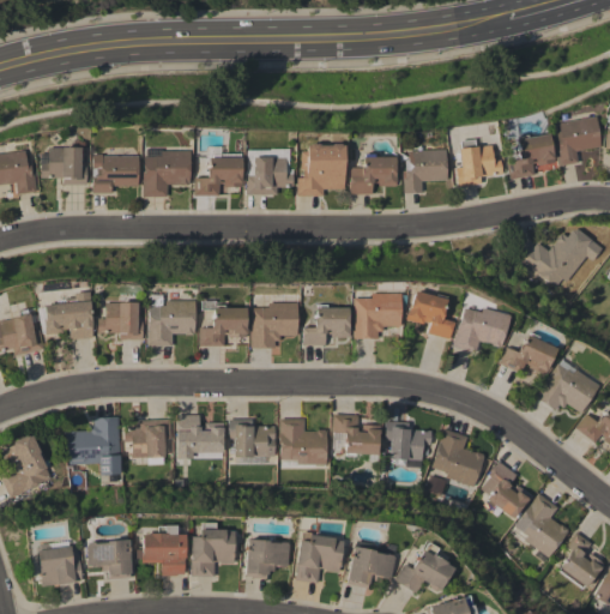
[(559,122),(596,115),(602,146),(577,150),(579,162),(560,166),(556,143),(559,143),(556,131),(560,130),(559,122)]
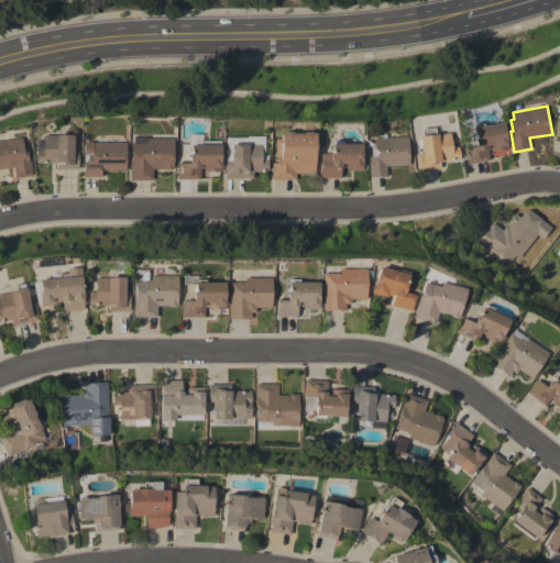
[(491,159),(469,164),(467,147),(478,146),(475,136),(476,136),(475,133),(476,133),(475,128),(476,128),(476,124),(485,123),(485,125),(505,122),(507,136),(508,136),(511,148),(494,151),(494,148),(489,148),(491,159)]
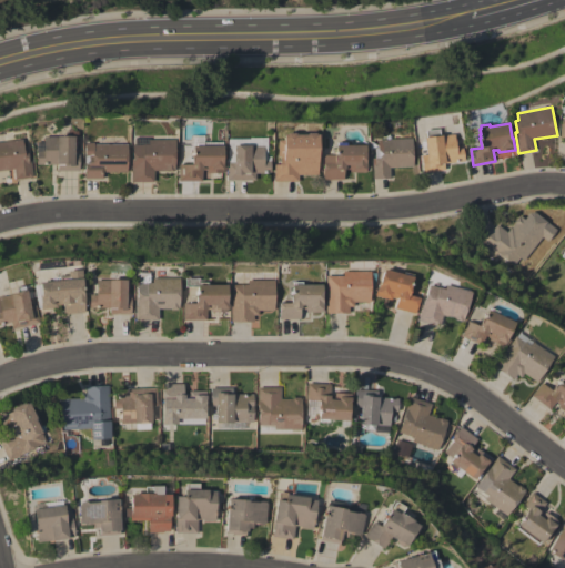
[(446,169),(425,171),(423,154),(427,153),(426,138),(427,137),(426,130),(441,128),(442,135),(443,134),(443,135),(456,134),(457,149),(465,148),(466,160),(445,162),(446,169)]
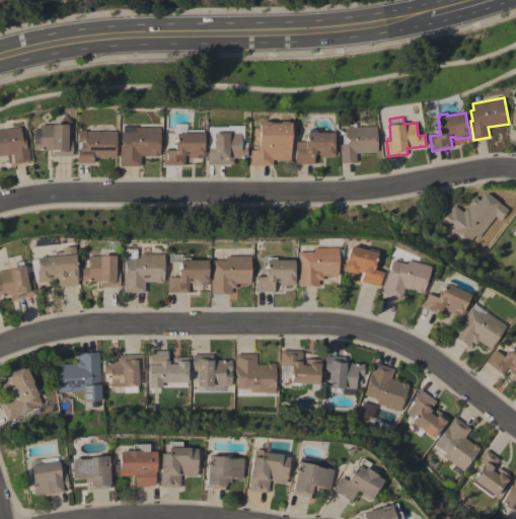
[(251,150),(256,150),(256,143),(254,143),(254,128),(260,128),(260,123),(262,123),(263,121),(269,121),(271,123),(280,123),(282,121),(288,121),(289,123),(291,123),(292,159),(274,159),(274,165),(251,165),(251,150)]
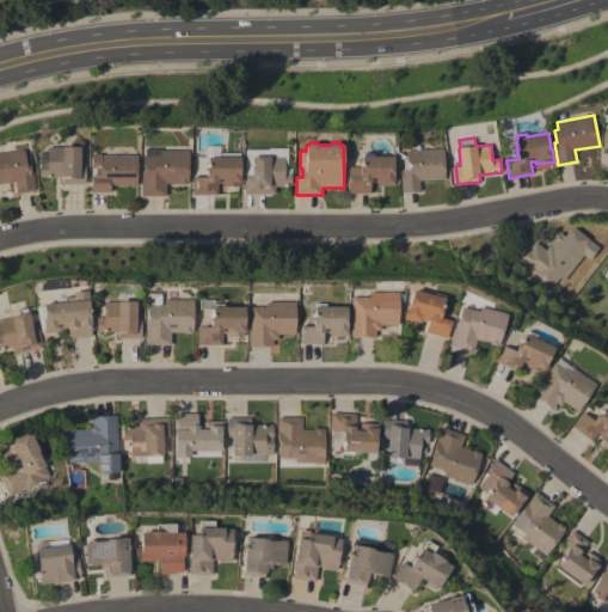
[(63,183),(63,176),(41,177),(41,161),(48,161),(48,147),(81,146),(81,164),(86,164),(86,183),(63,183)]
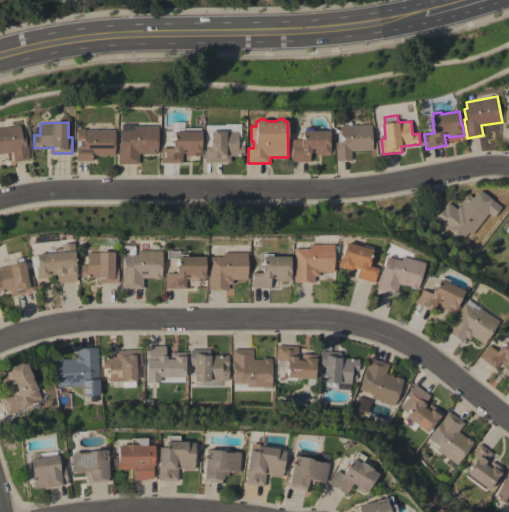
[(341,125),(373,124),(374,150),(352,150),(353,160),(338,161),(337,142),(339,142),(339,132),(342,132),(341,125)]
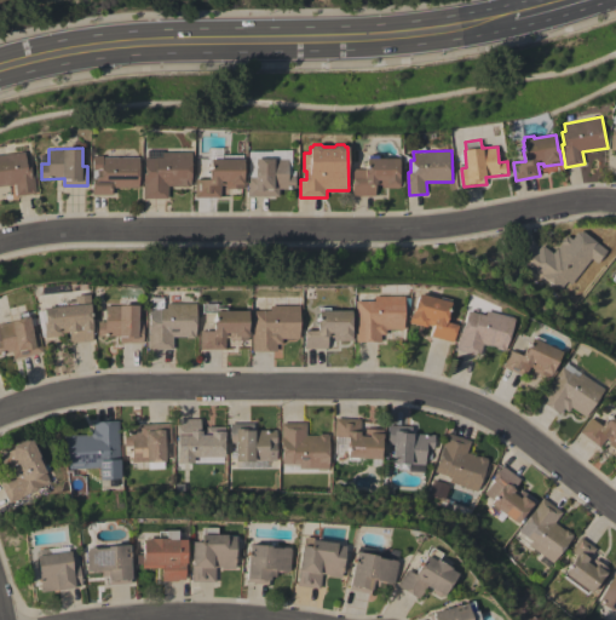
[(0,154),(26,151),(27,160),(30,159),(32,171),(34,170),(38,193),(19,195),(17,184),(0,187),(0,154)]
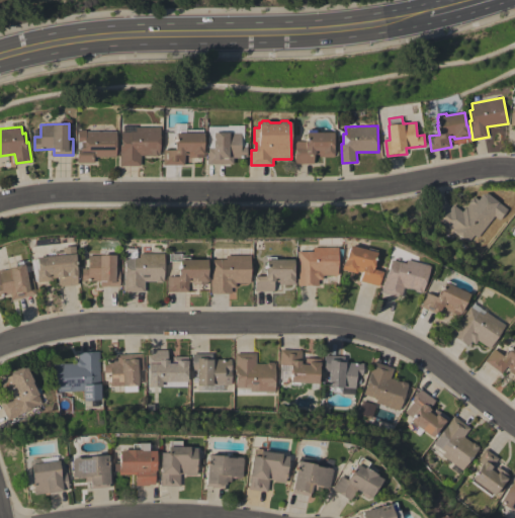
[(136,126),(160,126),(160,155),(159,155),(159,156),(153,156),(153,155),(142,155),(142,166),(120,166),(120,144),(121,144),(121,132),(136,132),(136,126)]
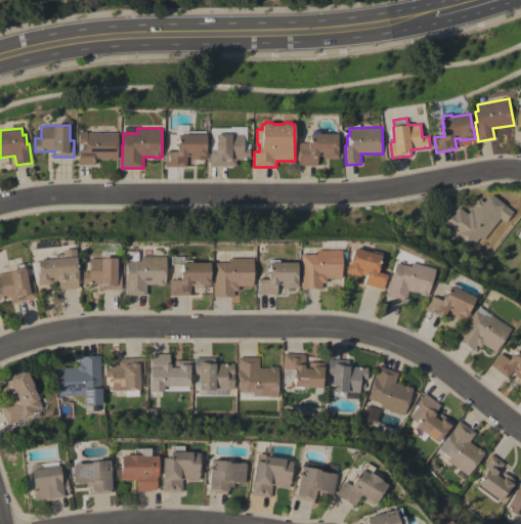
[(118,132),(119,159),(95,159),(95,164),(79,165),(79,131),(87,131),(87,133),(118,132)]
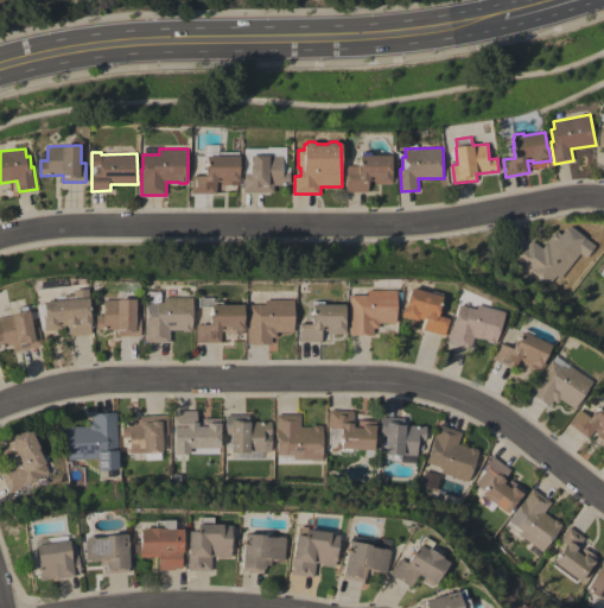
[(369,191),(347,191),(348,165),(360,165),(361,154),(361,152),(372,152),(372,156),(393,156),(392,173),(393,173),(393,184),(375,183),(376,181),(369,181),(369,191)]
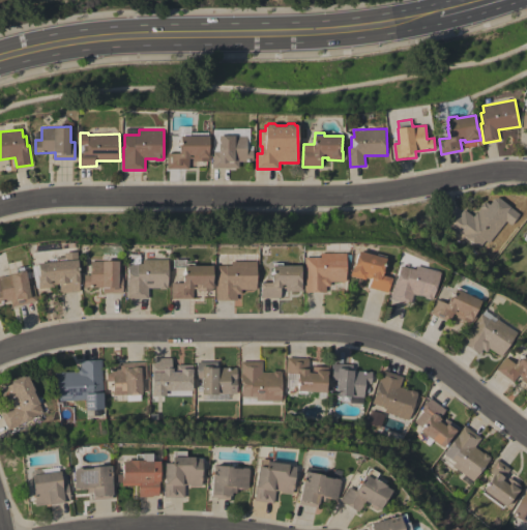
[(180,136),(209,136),(209,152),(209,160),(195,160),(195,157),(189,157),(189,168),(169,168),(168,153),(179,153),(179,145),(180,145),(180,136)]
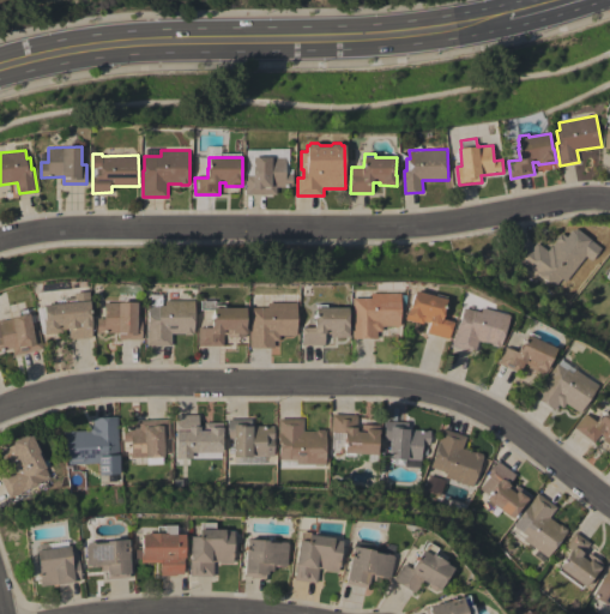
[(247,175),(254,175),(254,157),(271,157),(285,157),(285,173),(293,173),(293,186),(287,186),(287,187),(277,187),(277,194),(247,194),(247,175)]
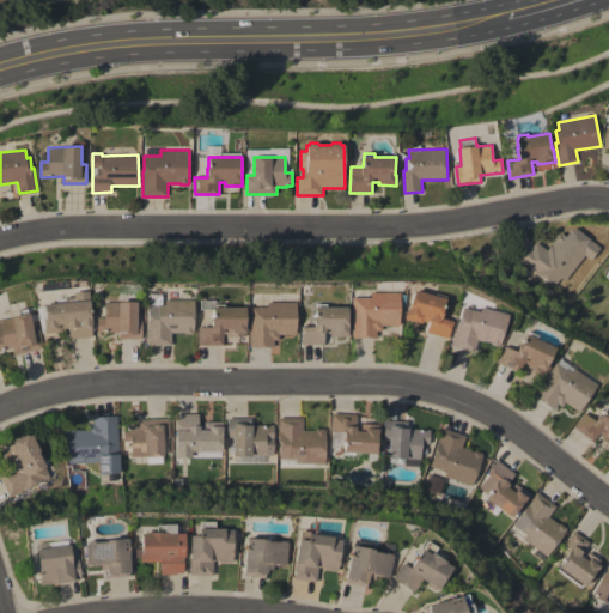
[(566,280),(562,278),(556,286),(539,272),(537,273),(521,259),(530,246),(533,248),(537,242),(548,250),(552,246),(553,247),(558,241),(556,240),(560,234),(561,235),(562,234),(567,236),(572,230),(578,229),(602,248),(592,260),(586,255),(566,280)]
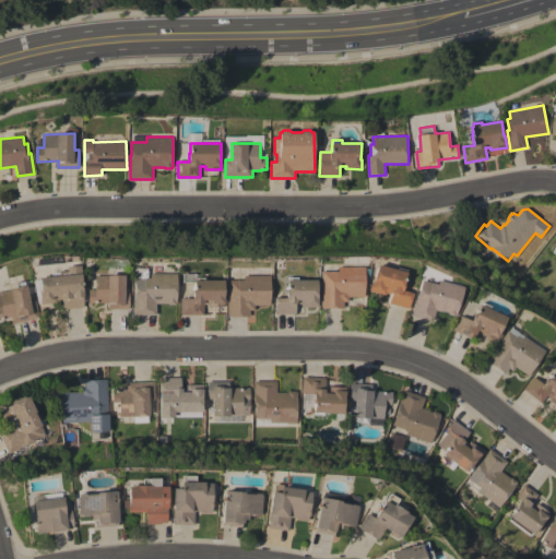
[(390,302),(393,294),(387,292),(387,295),(370,290),(371,286),(374,280),(379,264),(398,270),(398,268),(406,270),(405,272),(406,272),(405,278),(406,278),(405,281),(404,281),(406,282),(403,290),(414,294),(410,308),(390,302)]
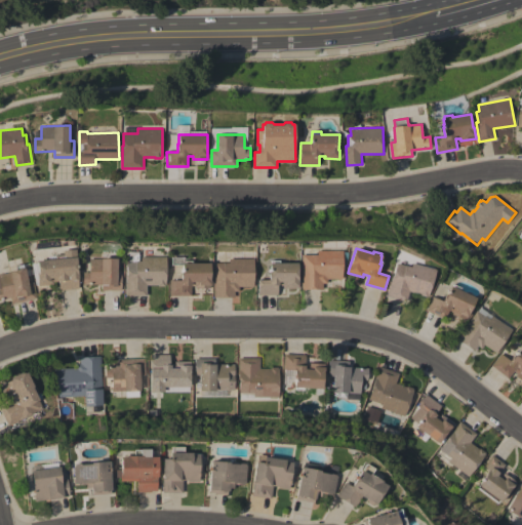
[(64,250),(77,249),(78,258),(76,258),(78,274),(78,273),(80,288),(61,290),(59,280),(54,280),(54,284),(39,286),(38,272),(39,272),(38,260),(55,258),(55,256),(65,255),(64,250)]
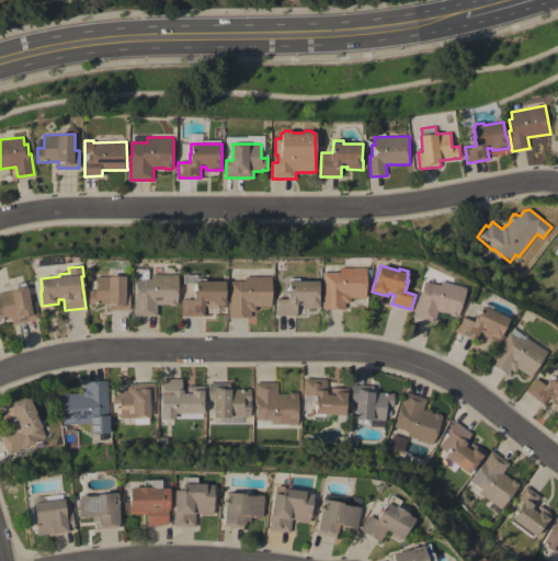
[(340,267),(367,267),(367,298),(351,298),(351,302),(346,302),(346,309),(325,309),(325,272),(340,272),(340,267)]
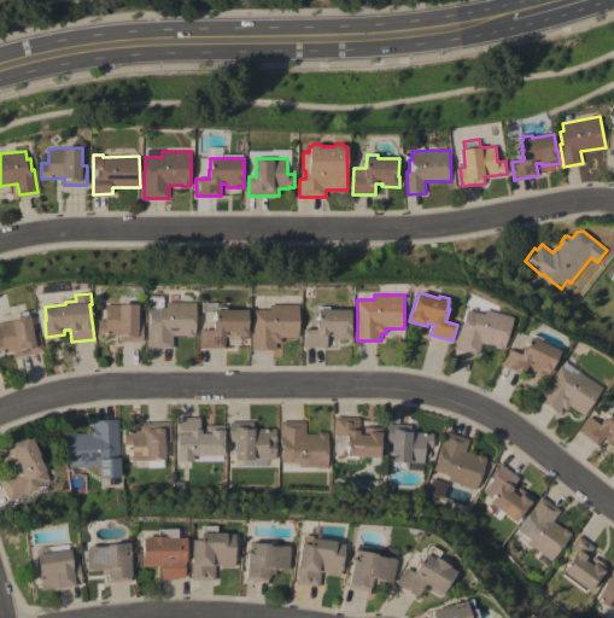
[(167,302),(196,302),(196,336),(194,336),(194,337),(186,337),(186,334),(174,336),(174,348),(150,348),(148,324),(150,324),(150,307),(167,307),(167,302)]
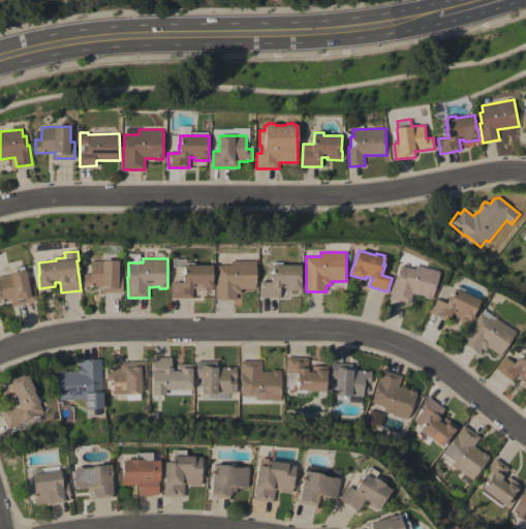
[(213,265),(213,289),(197,289),(197,287),(193,287),(193,298),(173,298),(173,282),(183,282),(183,275),(185,275),(184,267),(174,267),(174,258),(185,258),(185,262),(194,262),(194,265),(213,265)]
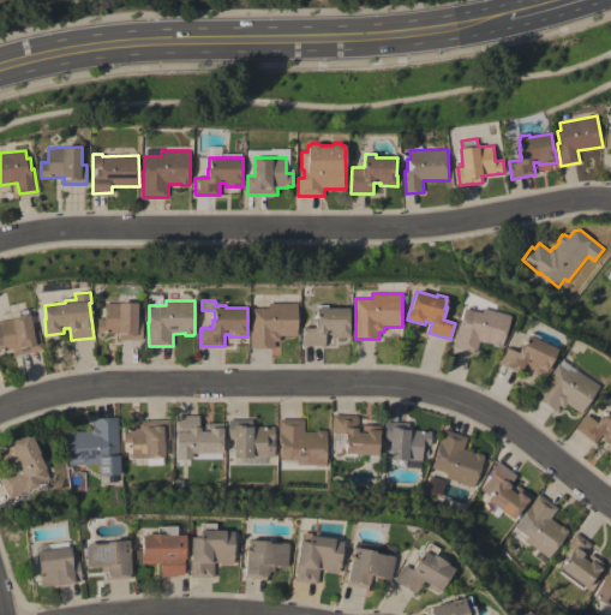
[(120,340),(120,333),(99,333),(99,318),(105,318),(105,303),(119,303),(138,303),(138,321),(143,321),(143,340),(120,340)]
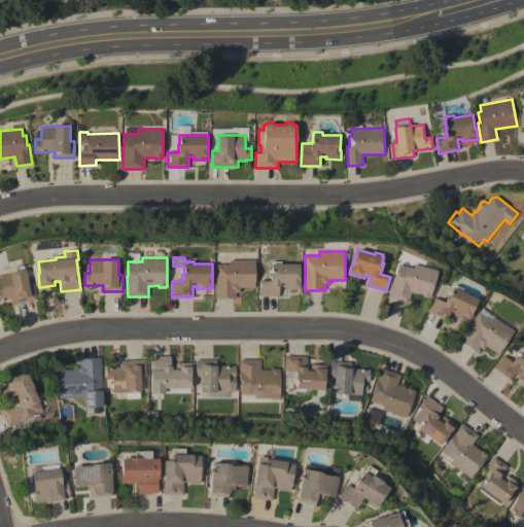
[(231,259),(256,259),(256,287),(241,287),(241,292),(237,292),(237,297),(216,297),(216,264),(231,264),(231,259)]
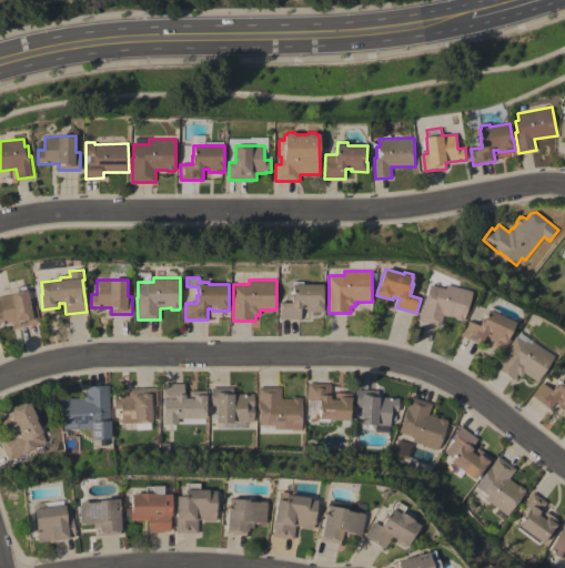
[(324,284),(324,312),(308,312),(308,308),(302,308),(302,318),(281,318),(281,303),(293,302),(293,294),(294,294),(294,282),(304,282),(304,284),(324,284)]
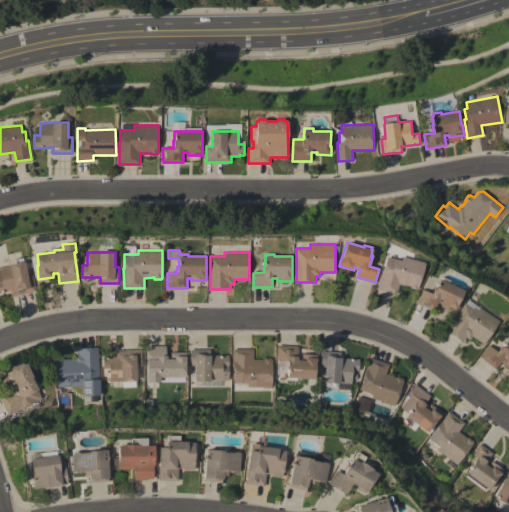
[(402,256),(425,263),(418,289),(417,289),(416,289),(410,288),(411,287),(399,284),(397,294),(378,289),(383,269),(384,269),(387,256),(401,260),(402,256)]
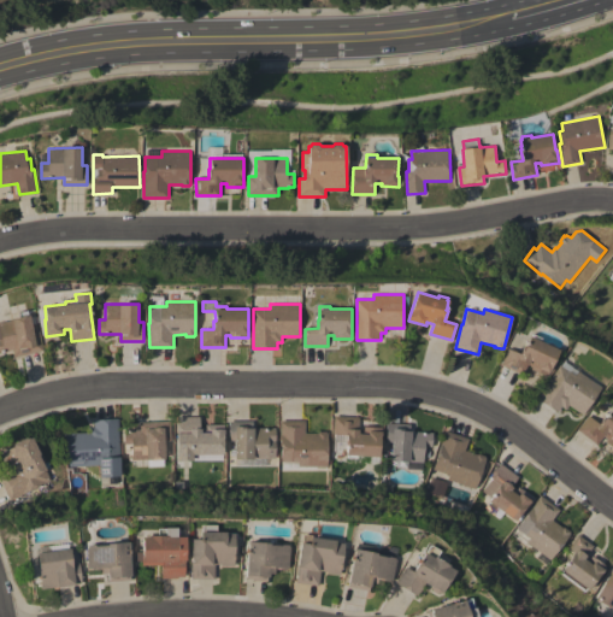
[(15,357),(13,350),(0,352),(0,322),(12,321),(12,319),(30,315),(30,317),(35,316),(37,329),(34,329),(35,333),(40,331),(45,350),(15,357)]
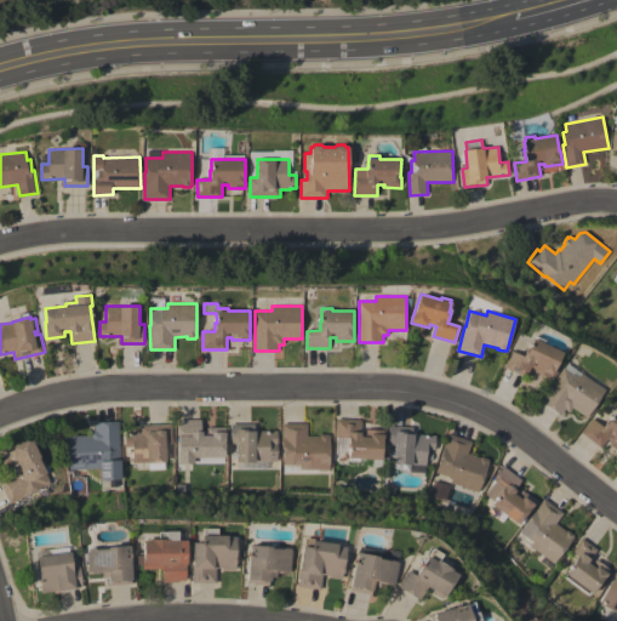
[(512,351),(524,355),(527,348),(529,348),(533,339),(535,339),(536,336),(544,341),(543,342),(564,352),(552,379),(535,370),(536,369),(532,366),(526,377),(504,366),(512,351)]
